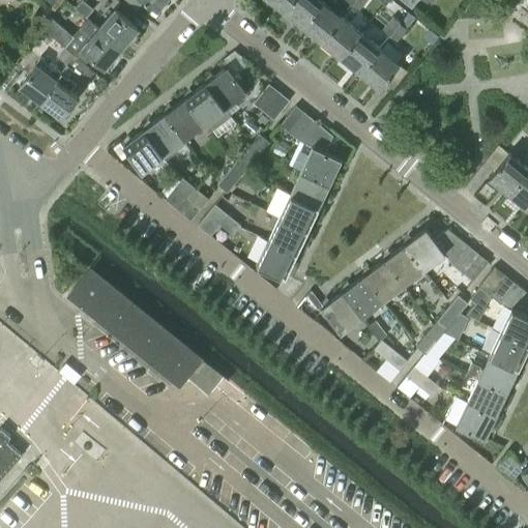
[(125,0),(137,9),(145,0),(157,11),(167,0),(125,0)]
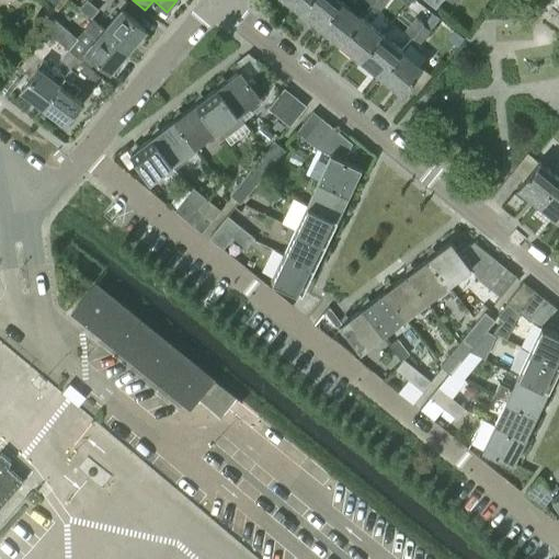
[(286,0),(300,12),(310,0),(286,0)]
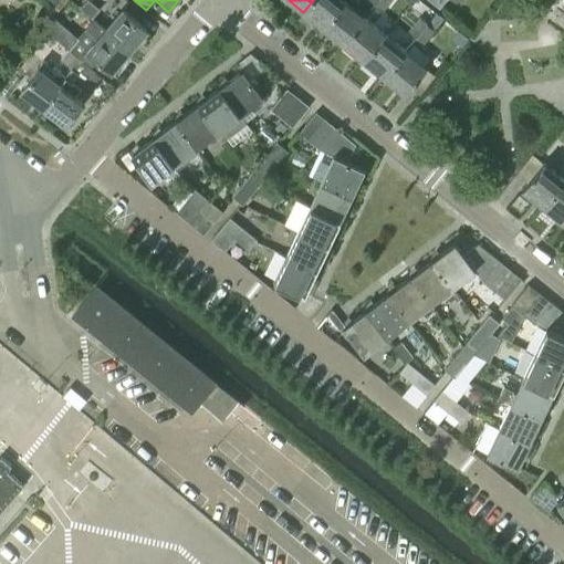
[(324,29),(345,3),(341,0),(313,0),(303,12),(324,29)]
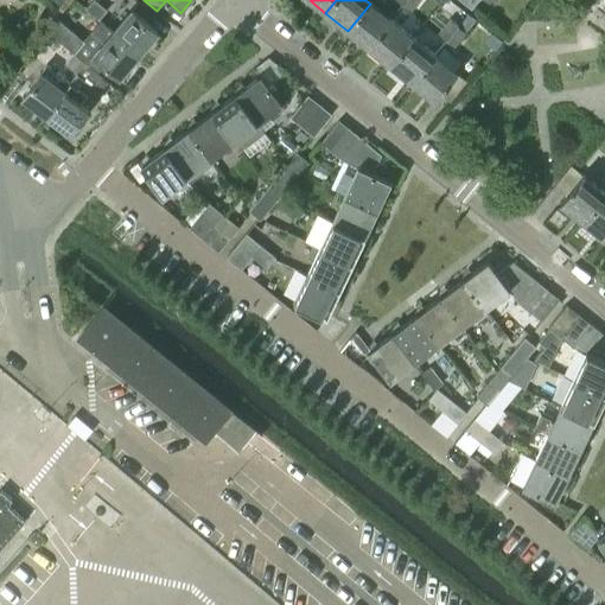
[(412,13),(422,0),(409,0),(405,7),(412,13)]
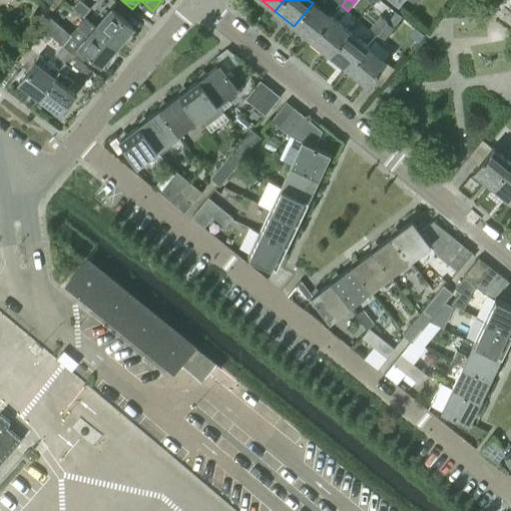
[(80,1),(73,9),(84,18),(91,10),(80,1)]
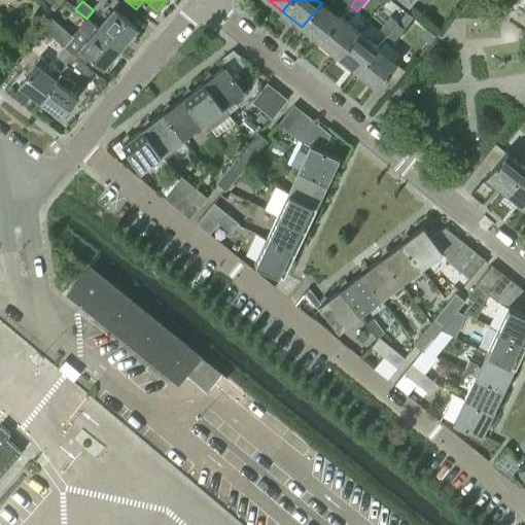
[(321,42),(341,19),(321,3),(302,27),(321,42)]
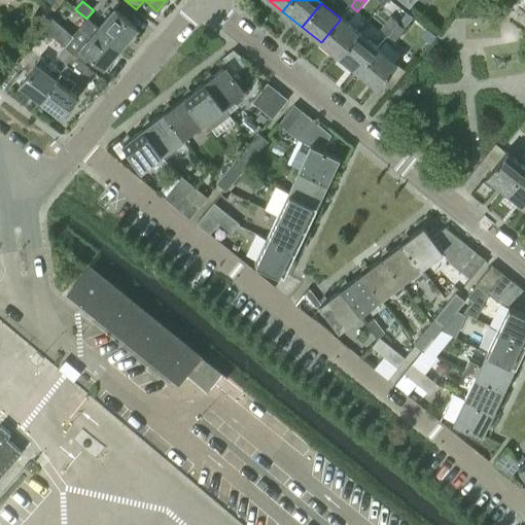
[(115,10),(99,30),(121,48),(138,30),(115,10)]
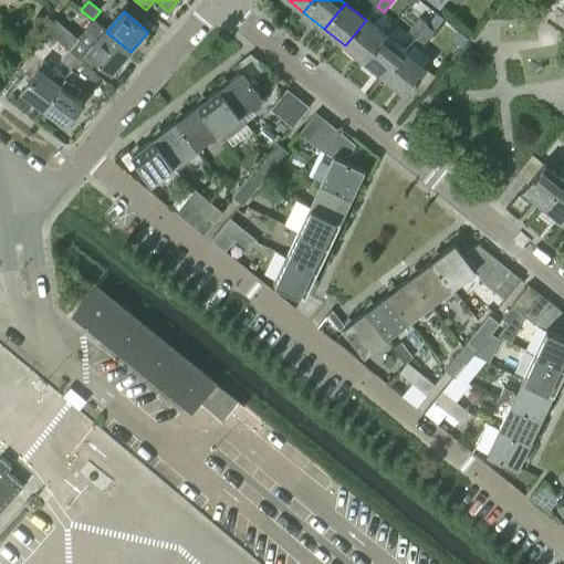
[(55,20),(45,31),(70,52),(82,62),(89,54),(112,73),(131,52),(106,32),(95,22),(80,41),(55,20)]
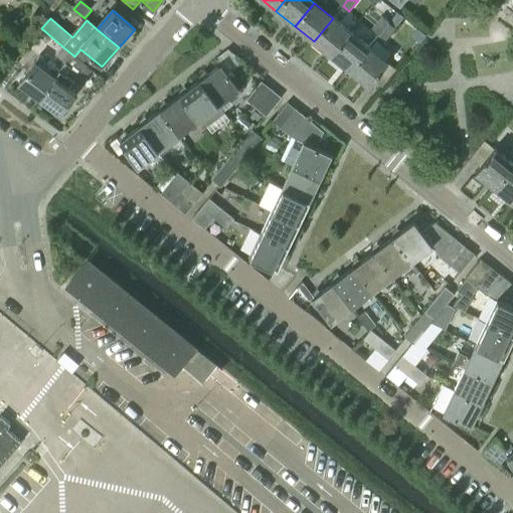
[(332,57),(351,33),(333,18),(314,41),(332,57)]
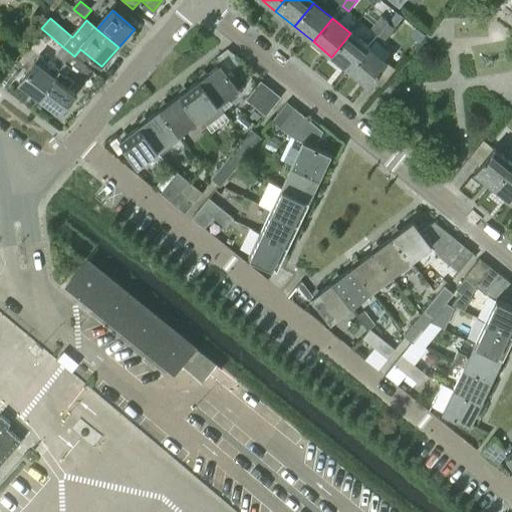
[(378,35),(389,24),(381,18),(372,30),(378,35)]
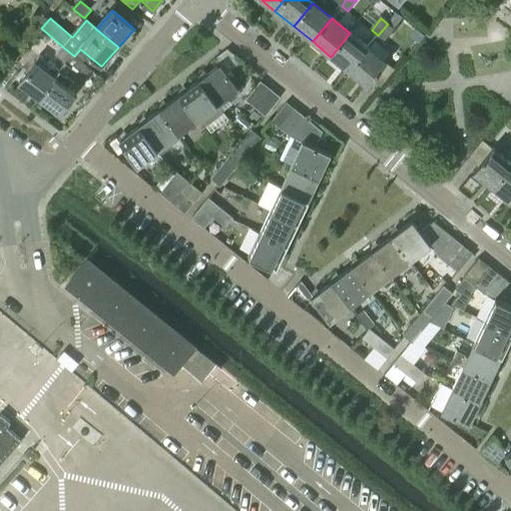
[(385,41),(394,29),(388,24),(378,35),(385,41)]
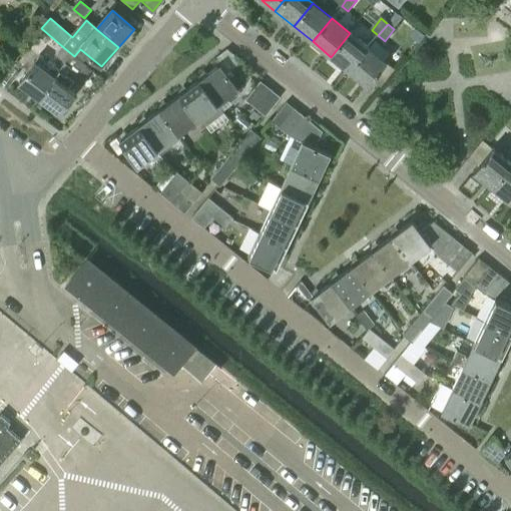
[(350,72),(369,48),(350,33),(331,57),(350,72)]
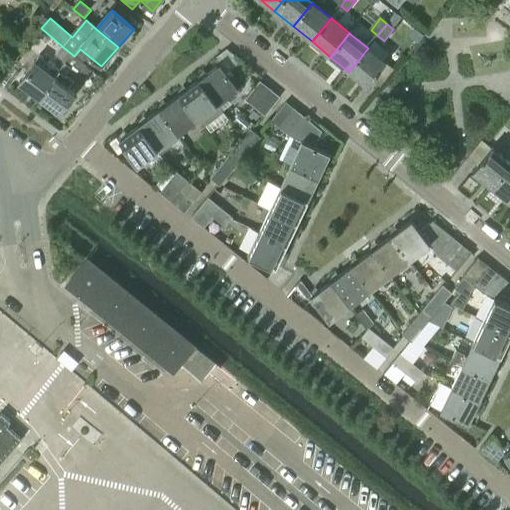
[(63,47),(56,56),(65,64),(66,65),(67,65),(74,56),(63,47)]
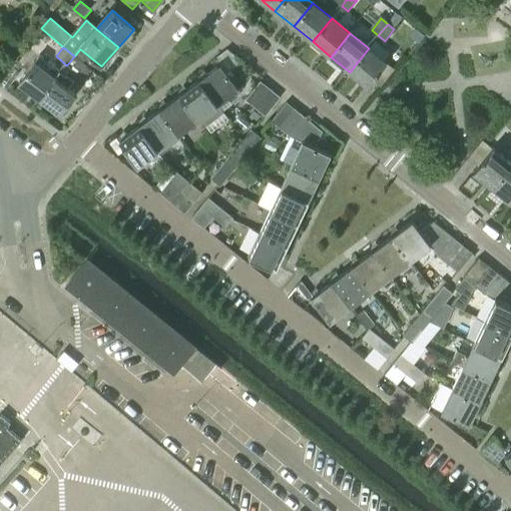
[(368,87),(388,63),(369,48),(350,72),(368,87)]
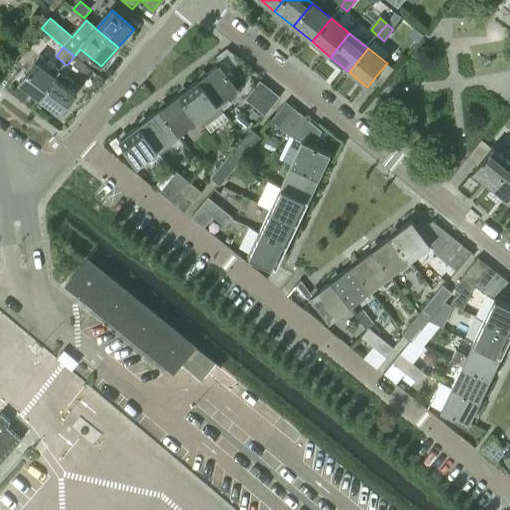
[(60,71),(40,98),(61,113),(75,93),(69,88),(78,75),(85,66),(74,56),(67,65),(66,65),(60,72),(60,71)]
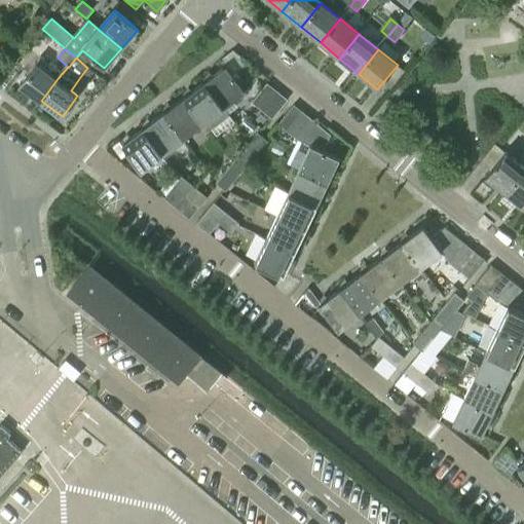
[(36,65),(21,85),(41,101),(62,73),(53,68),(40,59),(36,65)]
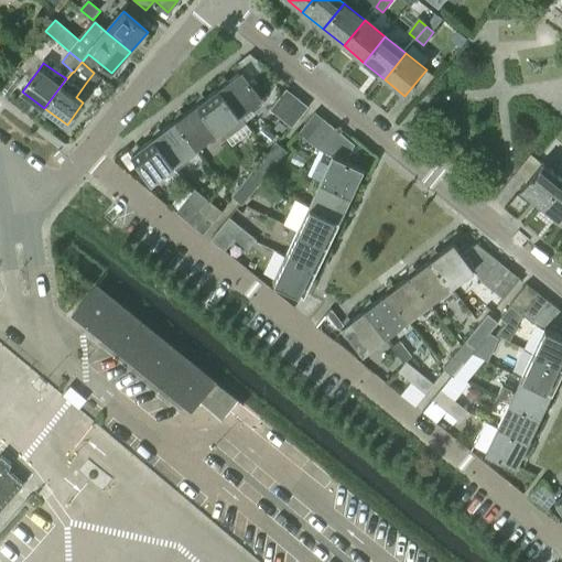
[(262,99),(242,73),(229,83),(224,79),(218,85),(222,88),(220,89),(240,116),(262,99)]
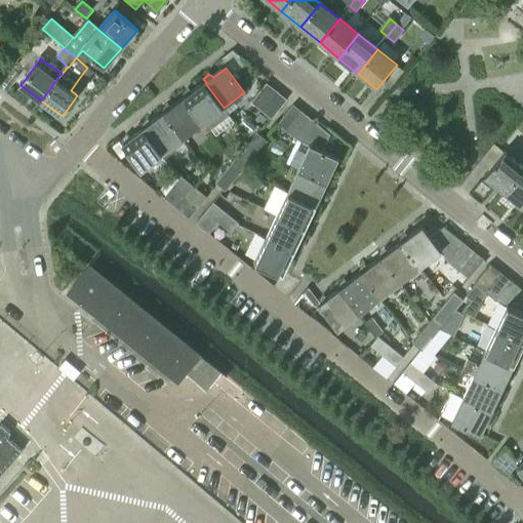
[(205,83),(193,92),(189,89),(183,95),(186,97),(185,98),(203,123),(209,131),(230,117),(224,108),(205,83)]
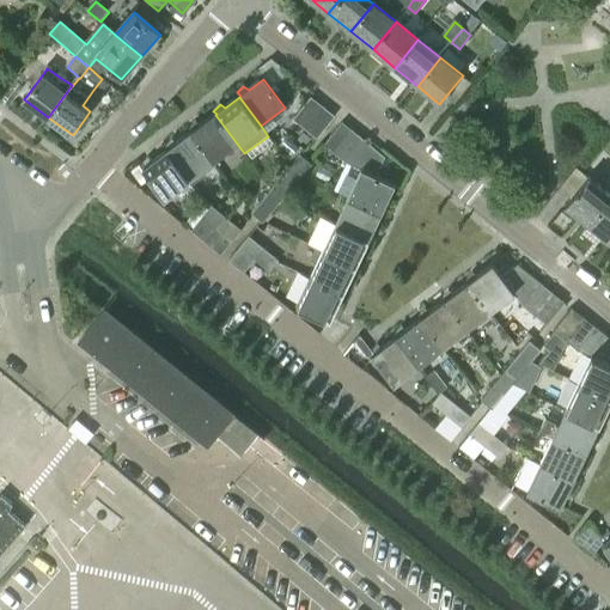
[(306,130),(324,108),(312,98),(294,121),(306,130)]
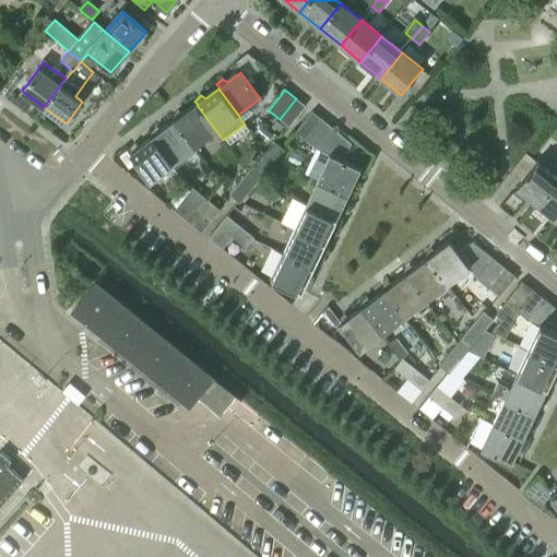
[(289,128),(307,107),(296,98),(280,119),(289,128)]
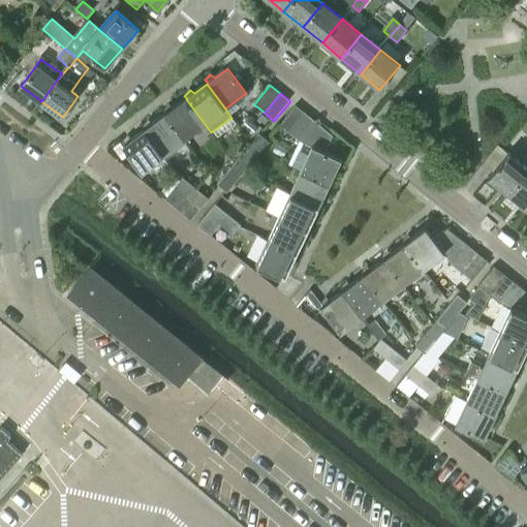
[(205,124),(186,99),(174,109),(169,105),(164,111),(166,114),(165,115),(184,140),(205,124)]
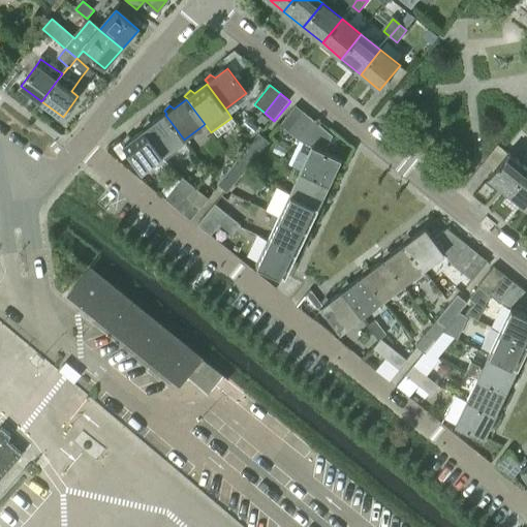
[(290,134),(306,115),(297,106),(280,125),(290,134)]
